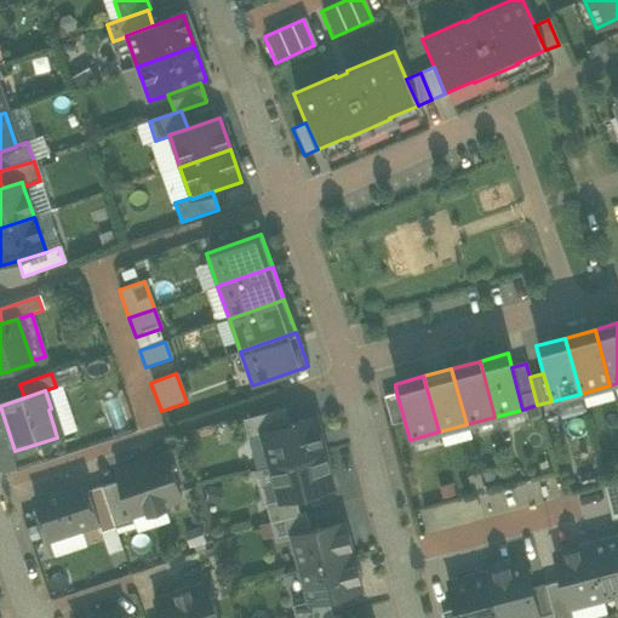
[(390,425),(405,422),(396,393),(383,396),(390,425)]
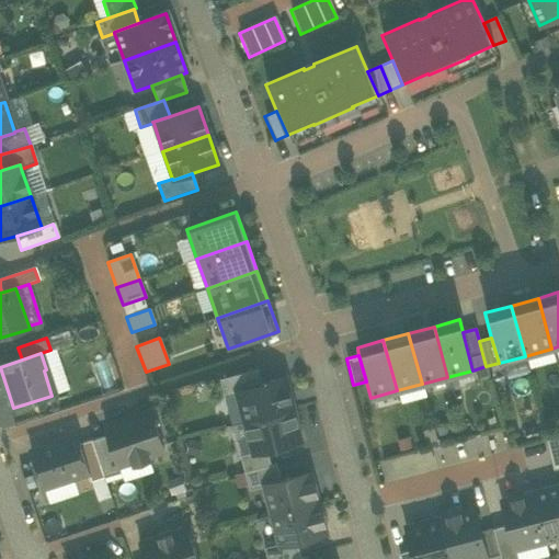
[(224,398),(236,395),(236,394),(261,387),(257,369),(218,380),(224,398)]
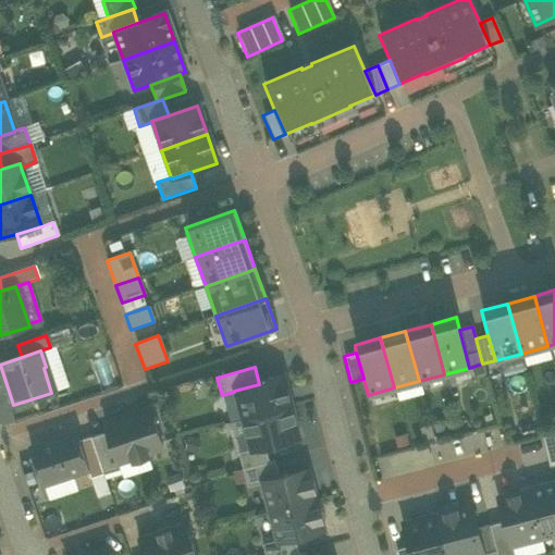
[(267,382),(259,384),(234,391),(234,392),(242,420),(291,407),(282,375),(266,380),(267,382)]
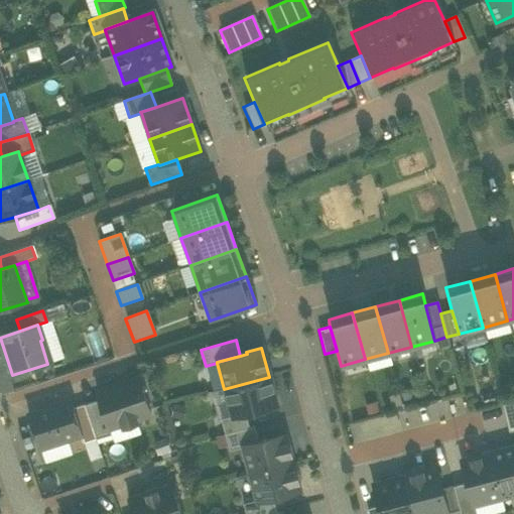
[(231,416),(231,418),(245,414),(276,406),(269,377),(224,389),(231,416)]
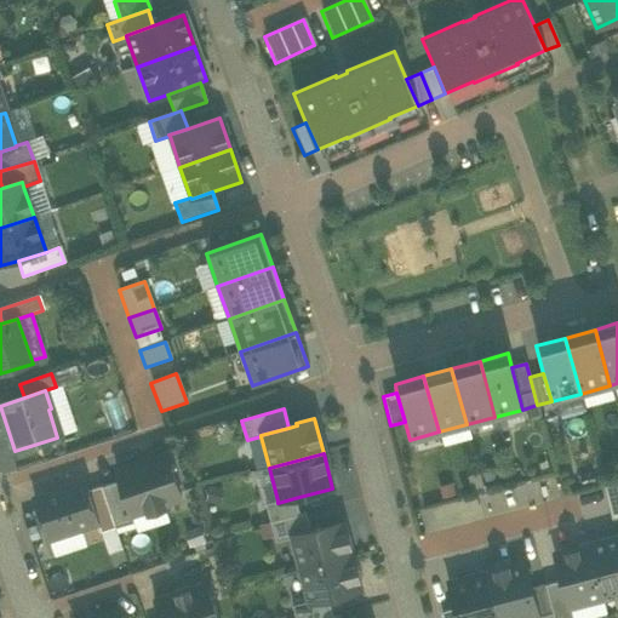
[(119,481),(130,515),(130,514),(146,509),(147,514),(165,508),(164,503),(179,498),(165,456),(115,473),(119,481)]
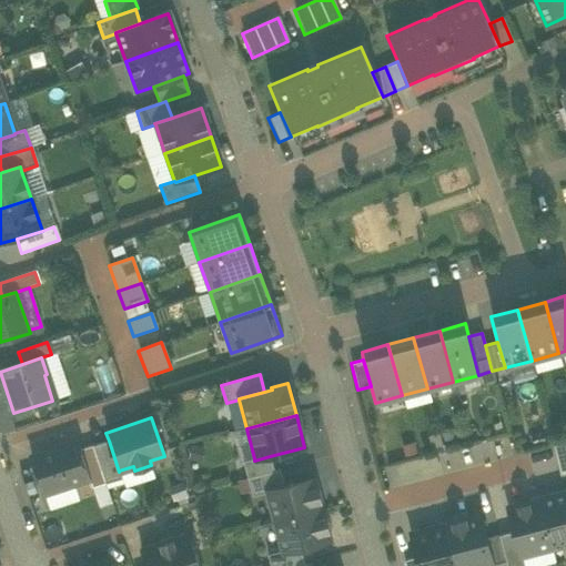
[(104,483),(104,484),(121,478),(119,471),(119,472),(109,441),(92,446),(104,483)]
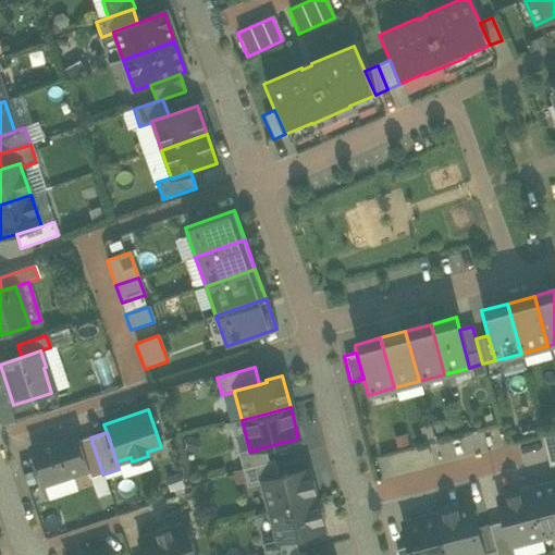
[(554,433),(541,438),(547,467),(554,465),(554,433)]
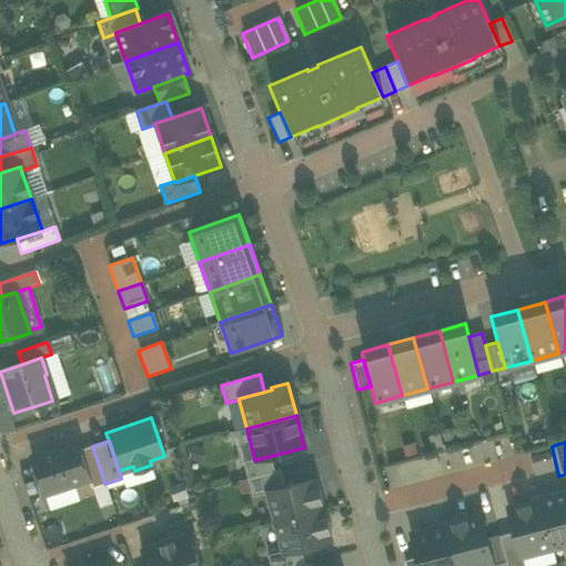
[(30,457),(42,494),(89,478),(80,451),(77,443),(30,457)]
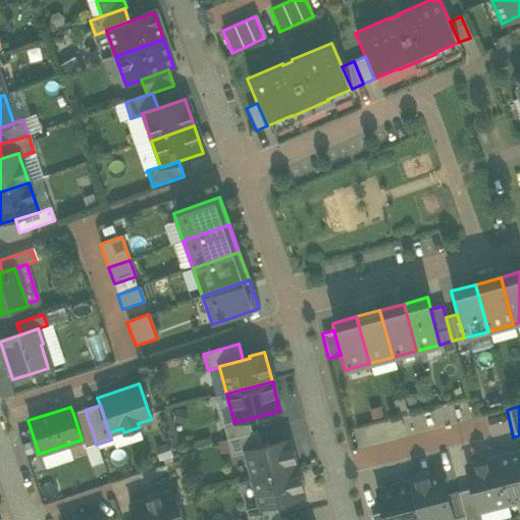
[(85,410),(73,414),(82,439),(85,448),(96,444),(85,410)]
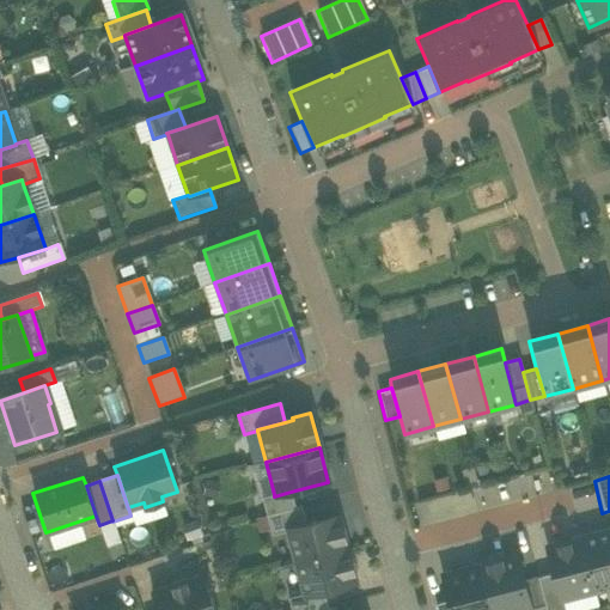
[(261,498),(266,517),(294,508),(291,492),(274,496),(274,494),(261,498)]
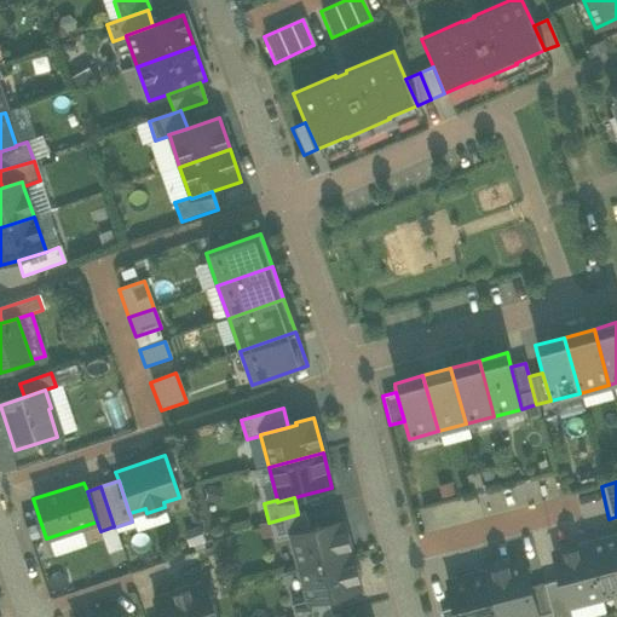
[(304,513),(298,514),(269,523),(275,542),(290,538),(290,537),(309,532),(304,513)]
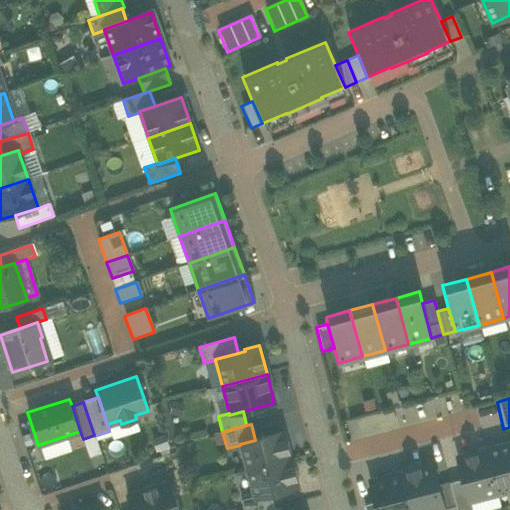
[(240,445),(247,471),(289,460),(282,432),(255,440),(240,444),(240,445)]
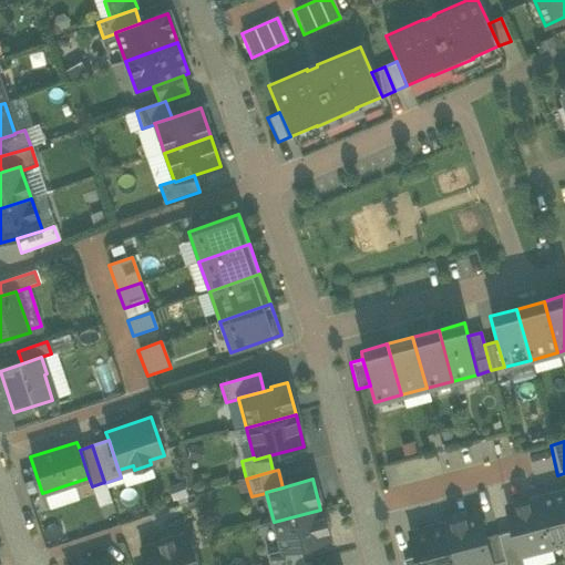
[(564,492),(538,500),(551,546),(564,542),(564,492)]
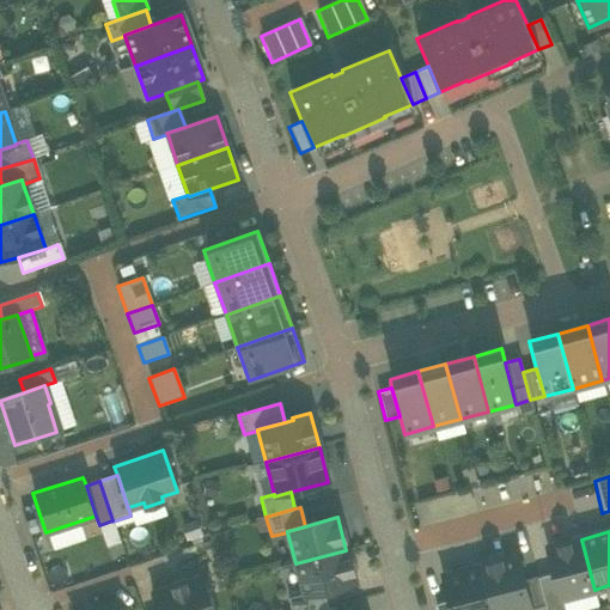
[(553,574),(560,599),(561,599),(595,590),(581,540),(547,548),(553,574)]
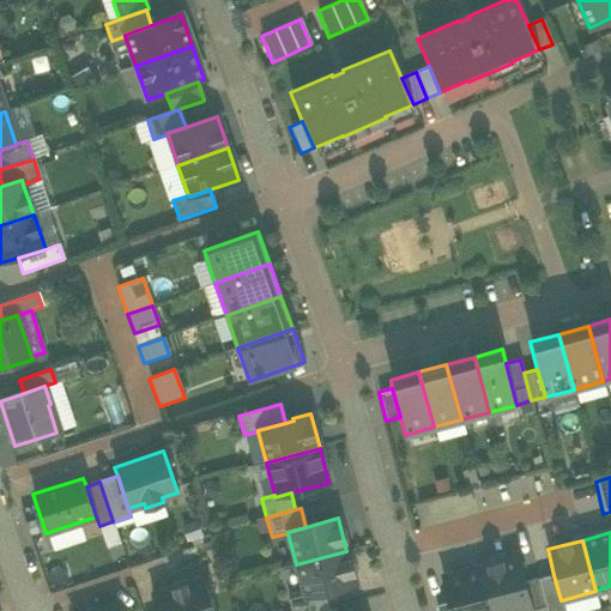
[(356,584),(346,551),(296,564),(304,596),(304,597),(324,592),(356,584)]
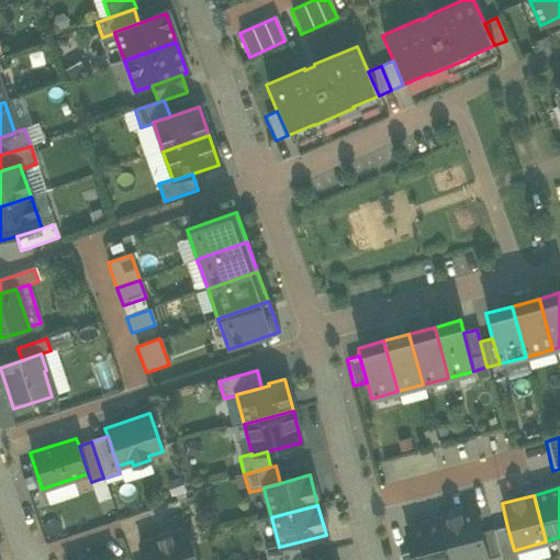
[(439,519),(449,559),(486,559),(480,534),(473,511),(439,519)]
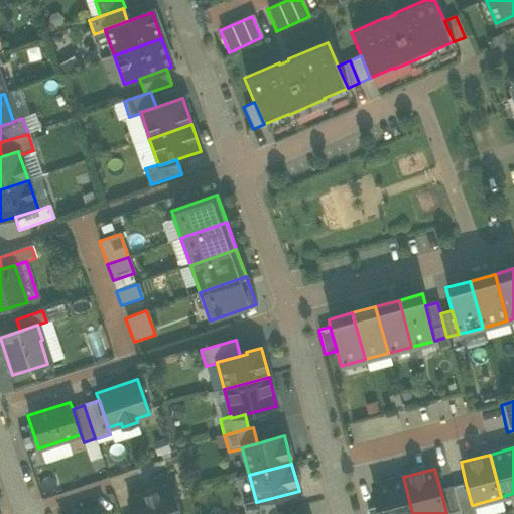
[(115,501),(125,498),(119,474),(109,476),(115,501)]
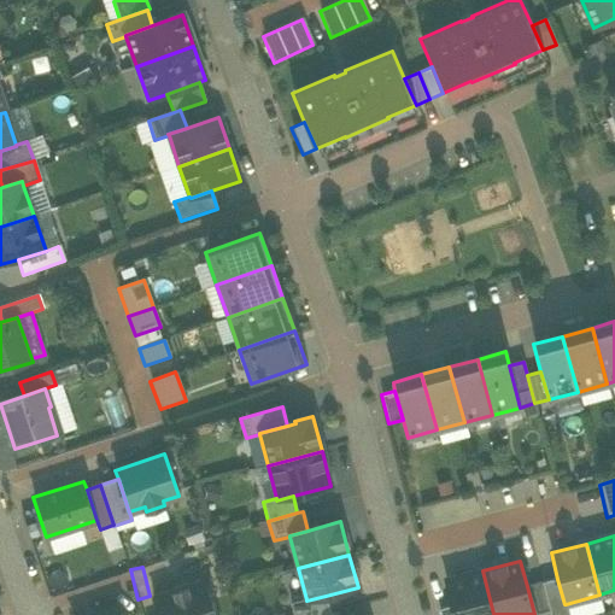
[(445,580),(452,605),(455,614),(493,614),(482,570),(445,580)]
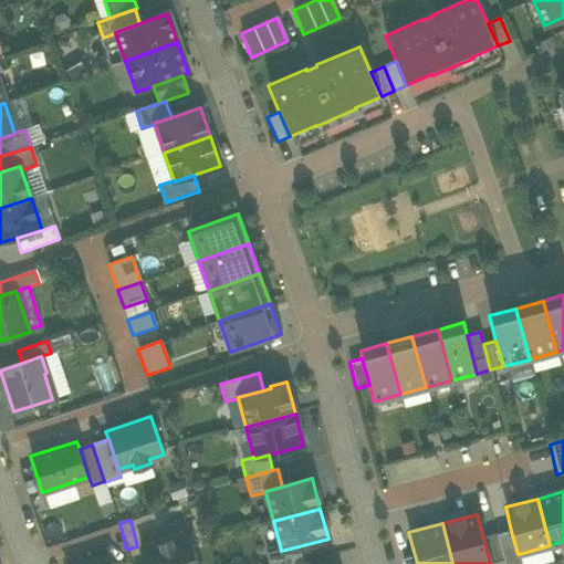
[(511,531),(495,534),(503,560),(504,563),(521,563),(519,554),(518,554),(511,531)]
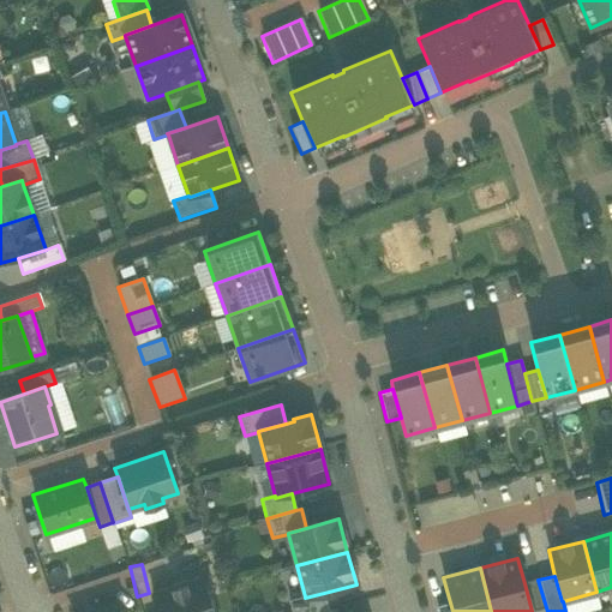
[(214,611),(203,579),(151,595),(156,611),(214,611)]
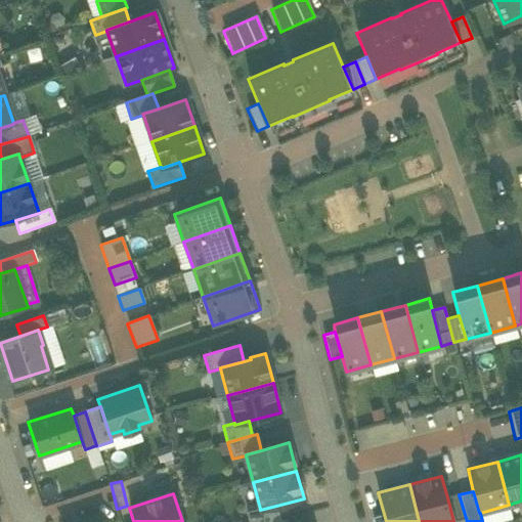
[(453,521),(466,518),(459,494),(447,497),(453,521)]
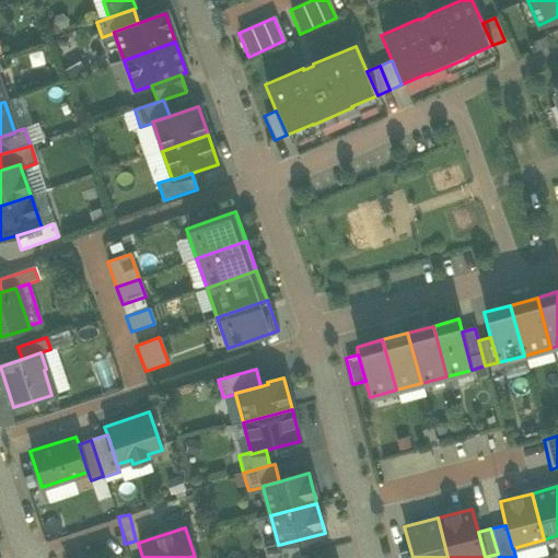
[(263,547),(265,557),(299,557),(295,541),(278,545),(278,544),(263,547)]
